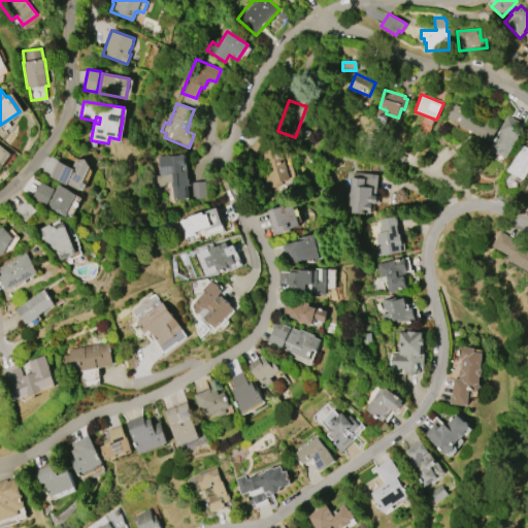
[(447,118),(454,104),(496,128),(489,141),(447,118)]
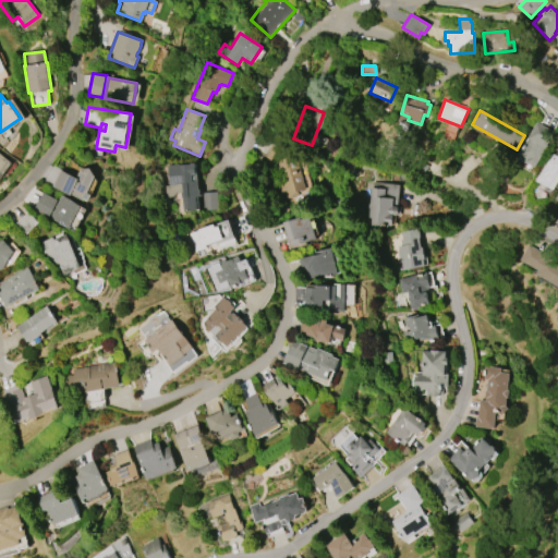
[(537,121),(555,132),(534,167),(525,161),(526,159),(519,154),(537,121)]
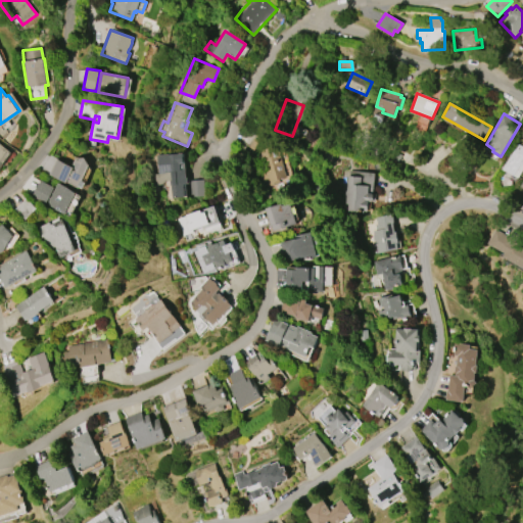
[(0,143),(11,152),(1,167),(0,165),(0,143)]
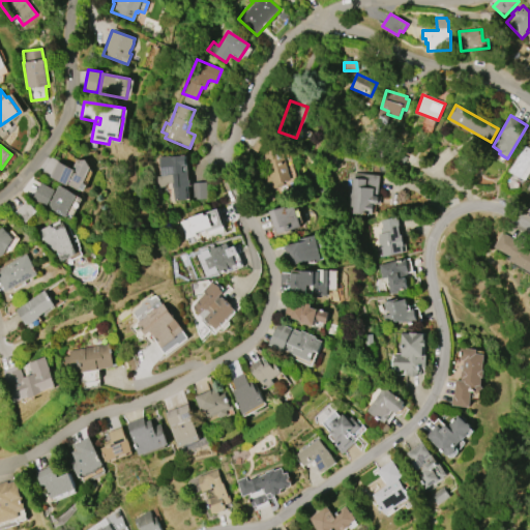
[(523,145),(529,149),(529,170),(525,180),(508,172),(523,145)]
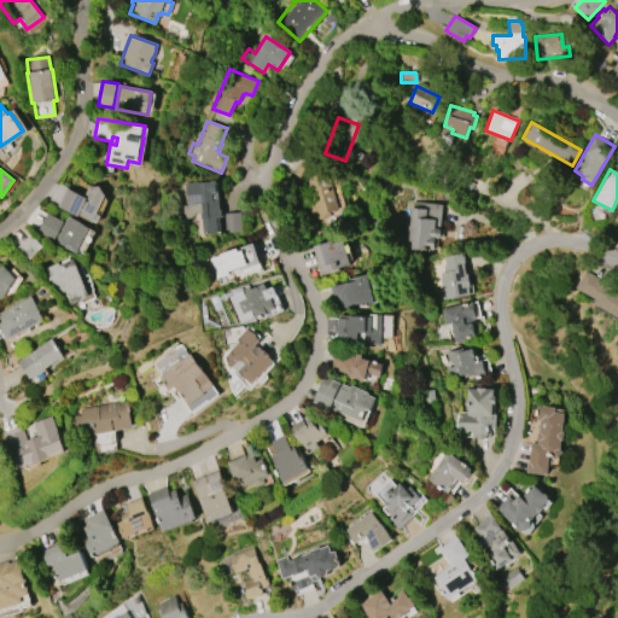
[(337,210),(318,216),(305,178),(325,172),(337,210)]
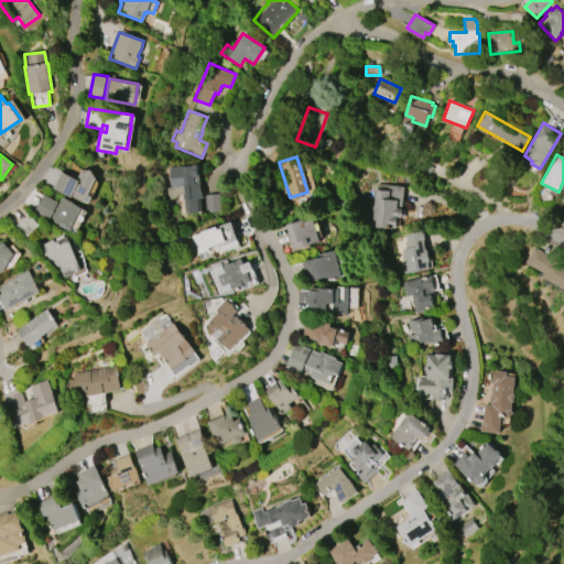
[(169,167),(198,165),(201,191),(202,191),(202,198),(201,198),(202,212),(185,213),(183,194),(177,195),(174,198),(166,198),(165,187),(171,187),(169,167)]
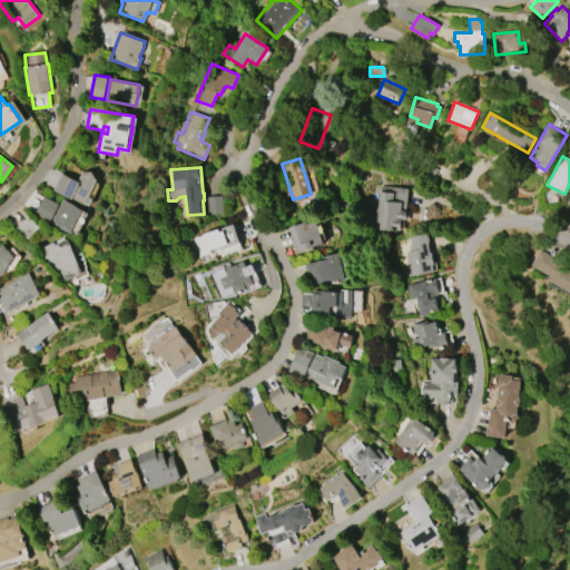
[(53,190),(61,174),(78,182),(82,173),(91,172),(97,180),(88,197),(92,199),(89,206),(86,205),(85,206),(53,190)]
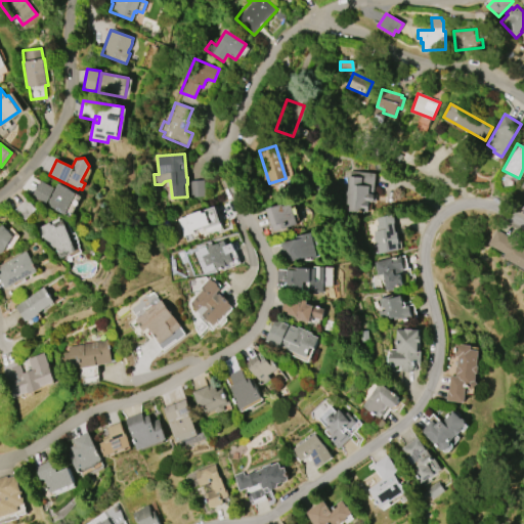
[(348,170),(375,173),(373,194),(374,195),(374,201),(372,202),(369,202),(367,212),(363,211),(363,213),(347,211),(348,205),(344,204),(345,195),(347,175),(348,175),(348,170)]
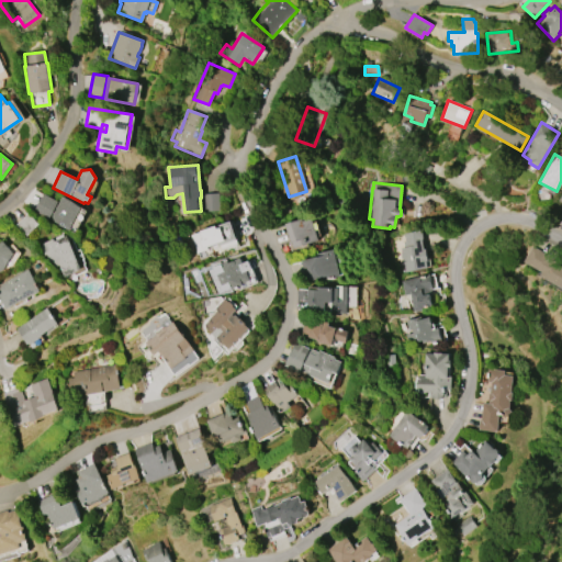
[(34,210),(43,193),(58,202),(48,218),(34,210)]
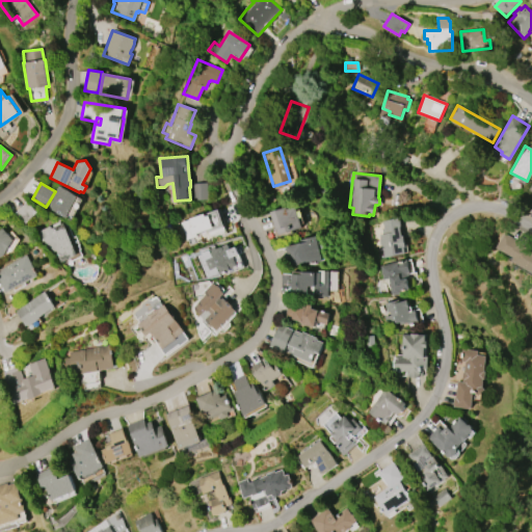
[(206,183),(207,200),(193,200),(193,198),(191,198),(191,192),(193,192),(193,183),(206,183)]
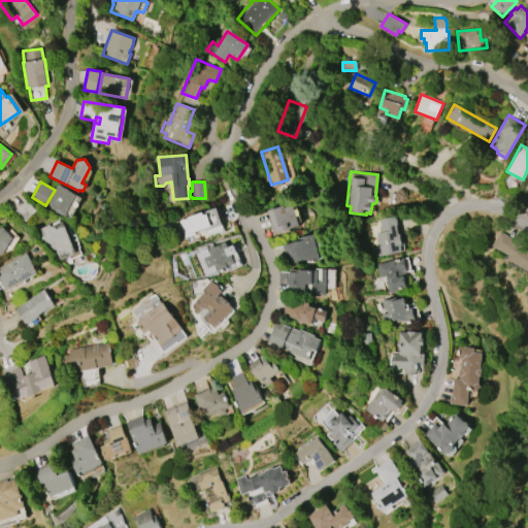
[(75,195),(64,216),(46,206),(58,185),(75,195)]
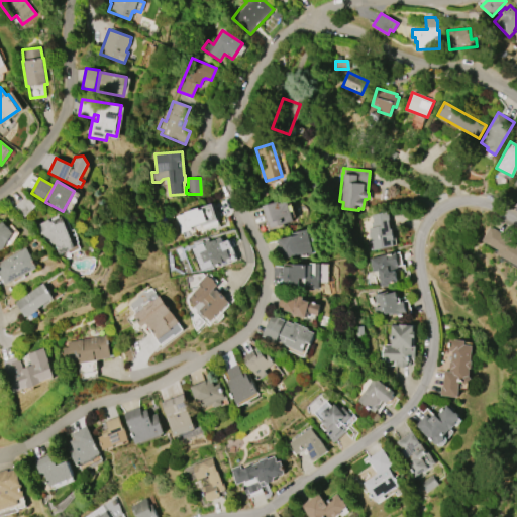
[(23,217),(14,206),(25,196),(35,207),(23,217)]
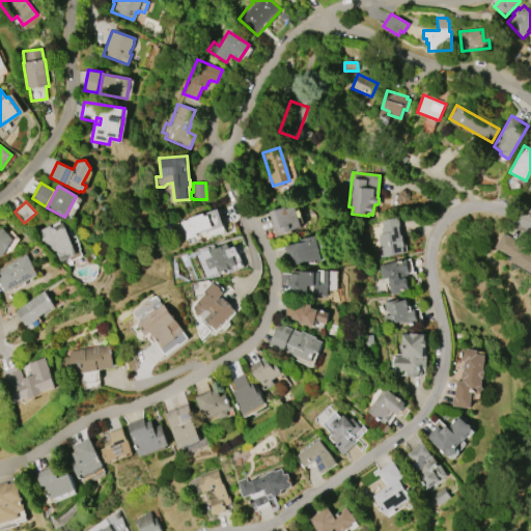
[(295,206),(301,227),(276,234),(270,212),(286,206),(287,208),(295,206)]
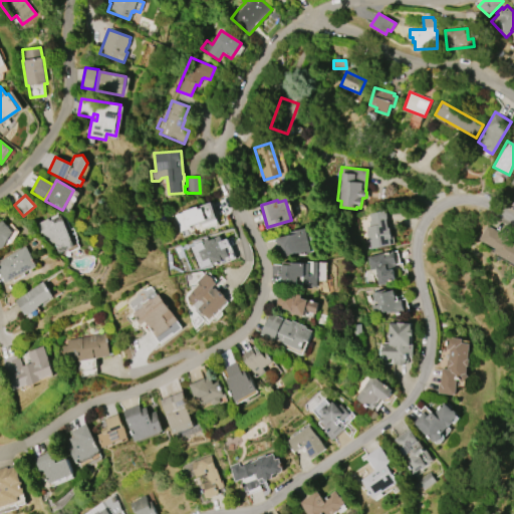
[(182,211),(211,202),(217,223),(202,227),(201,225),(200,225),(199,222),(189,226),(189,228),(179,231),(174,215),(182,213),(182,211)]
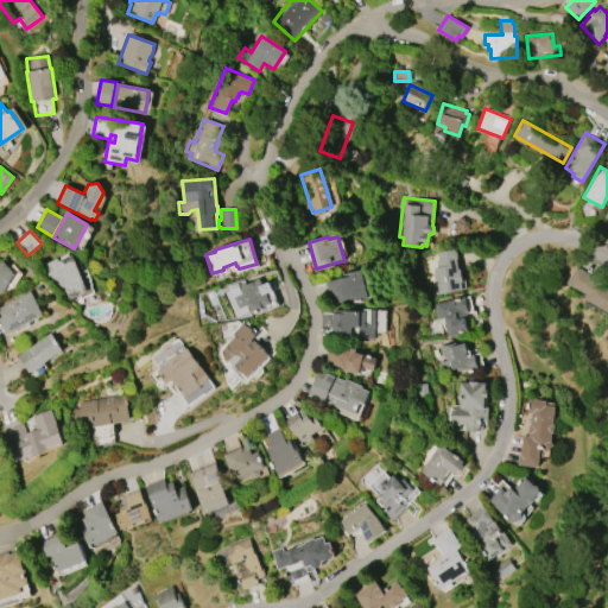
[(463,290),(437,293),(436,284),(435,284),(432,273),(434,273),(432,268),(437,267),(436,260),(437,260),(436,252),(455,249),(455,251),(456,251),(458,258),(456,258),(458,270),(461,268),(463,282),(462,282),(463,290)]
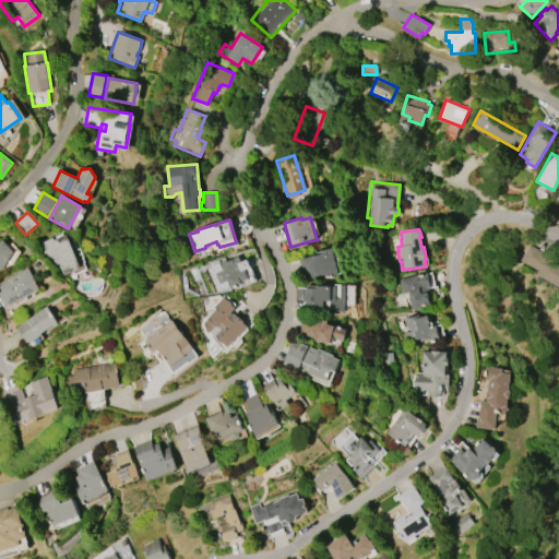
[(66,235),(81,268),(64,275),(59,263),(55,265),(52,260),(49,261),(46,253),(44,253),(39,244),(51,237),(52,240),(66,235)]
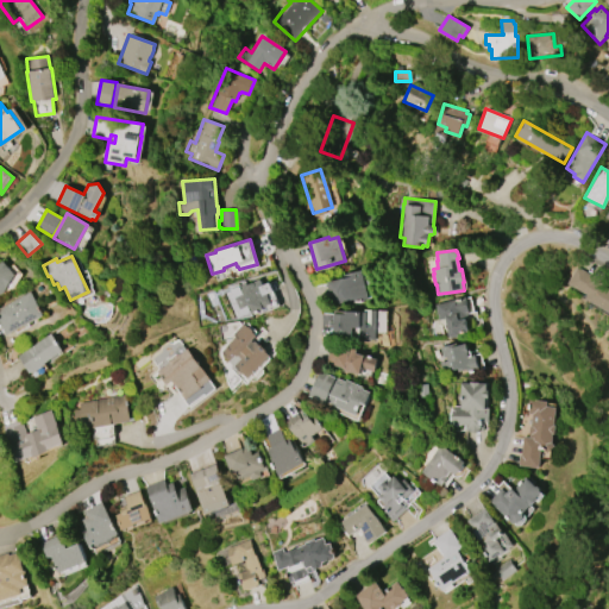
[(0,295),(0,262),(2,261),(10,268),(12,264),(22,275),(13,288),(6,292),(5,294),(0,295)]
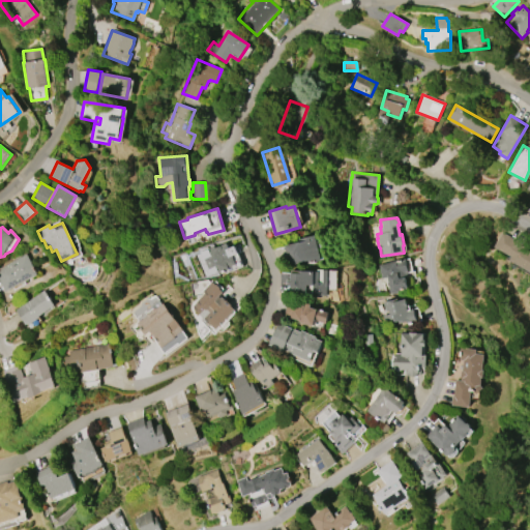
[(529,270),(511,260),(512,257),(495,247),(503,233),(524,244),(523,246),(529,249),(529,270)]
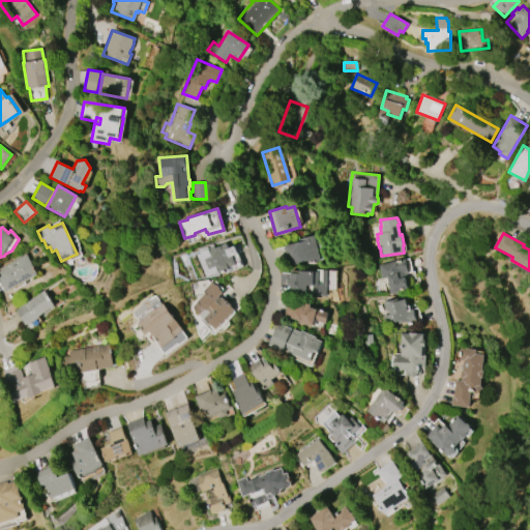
[(289,265),(285,245),(296,242),(296,239),(315,235),(321,260),(304,264),(304,262),(289,265)]
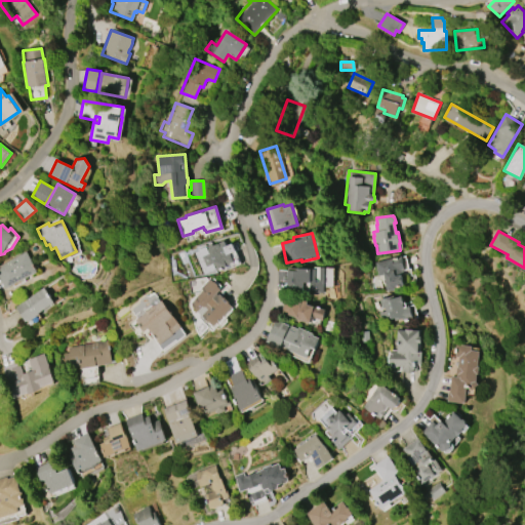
[(203,273),(195,252),(198,251),(198,250),(211,244),(212,245),(224,240),(226,246),(232,243),(235,250),(229,253),(233,264),(215,271),(214,268),(203,273)]
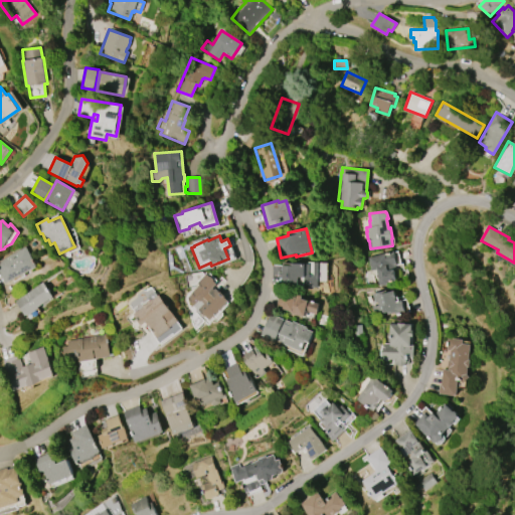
[(0,273),(0,261),(26,246),(37,267),(6,284),(0,273)]
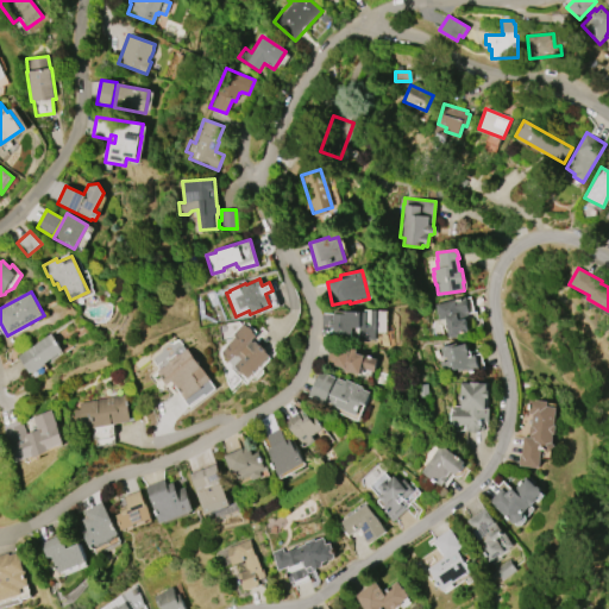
[(438,320),(434,305),(452,301),(452,300),(464,297),(469,314),(465,315),(469,332),(458,334),(458,336),(449,338),(445,319),(438,320)]
